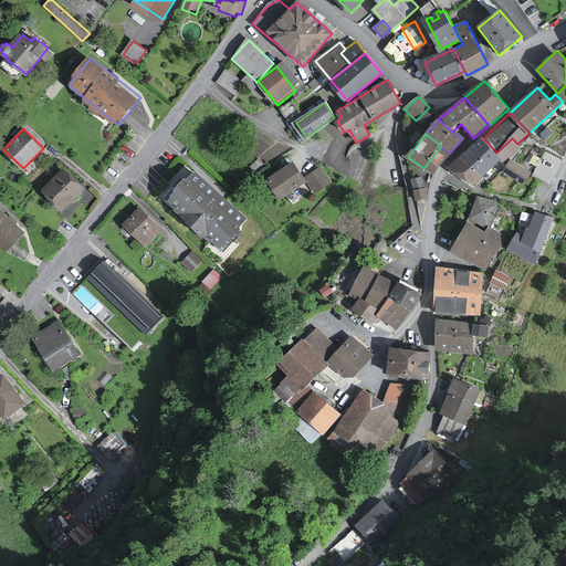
[(502,157),(496,153),(483,138),(482,137),(465,154),(484,174),(501,159),(502,157)]
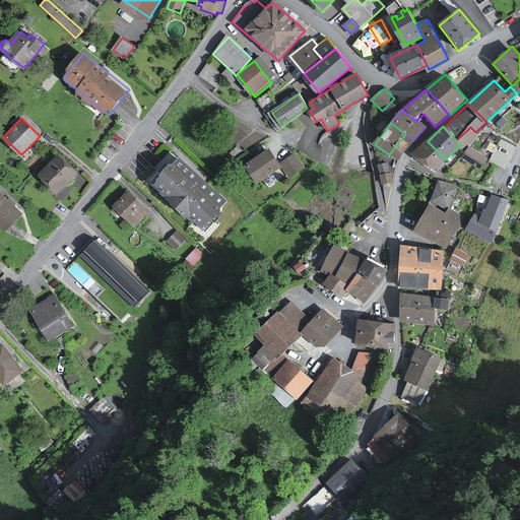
[(456,140),(461,144),(460,146),(462,149),(477,135),(475,132),(470,127),(456,140)]
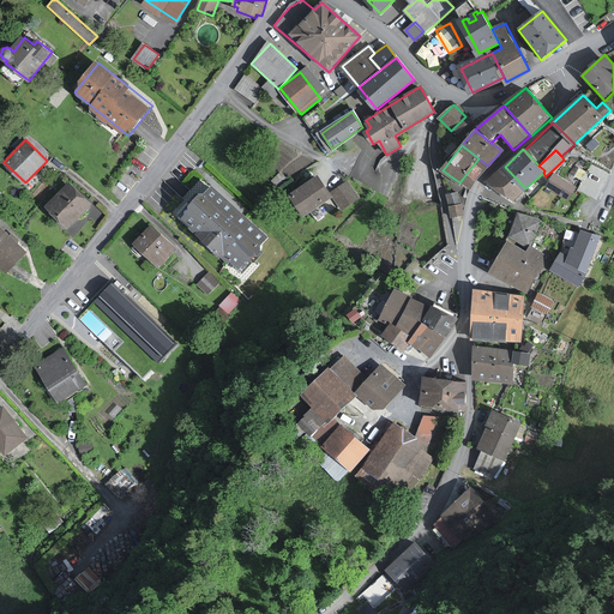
[(471,188),(488,166),(479,158),(461,181),(471,188)]
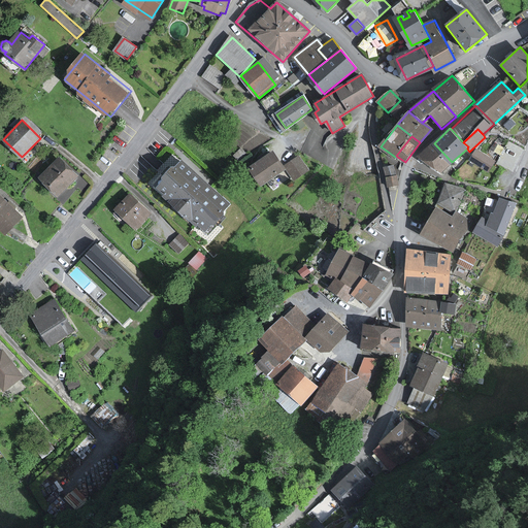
[(452,162),(434,143),(421,156),(442,171),(452,162)]
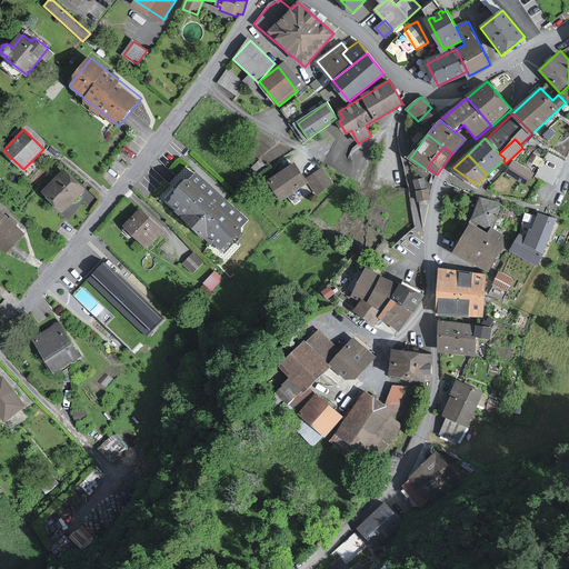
[(513,159),(506,170),(526,185),(533,173),(513,159)]
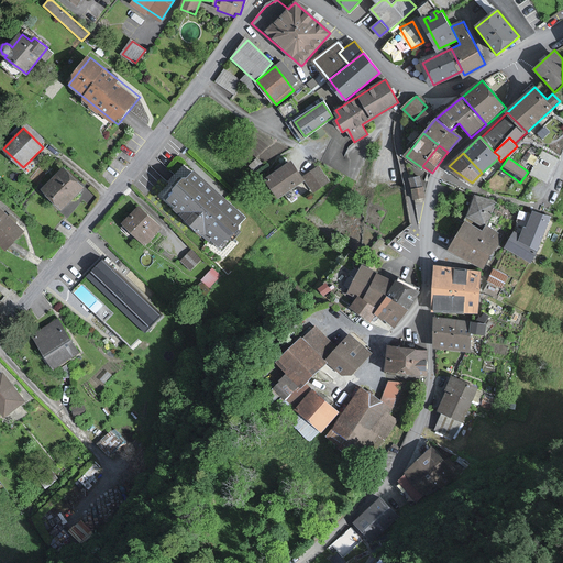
[(304,180),(291,162),(267,177),(279,196),(304,180)]
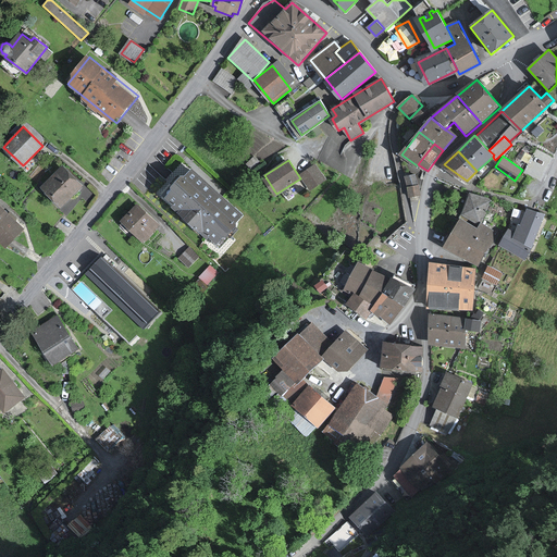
[(317,164),(314,165),(301,175),(310,189),(325,178),(317,164)]
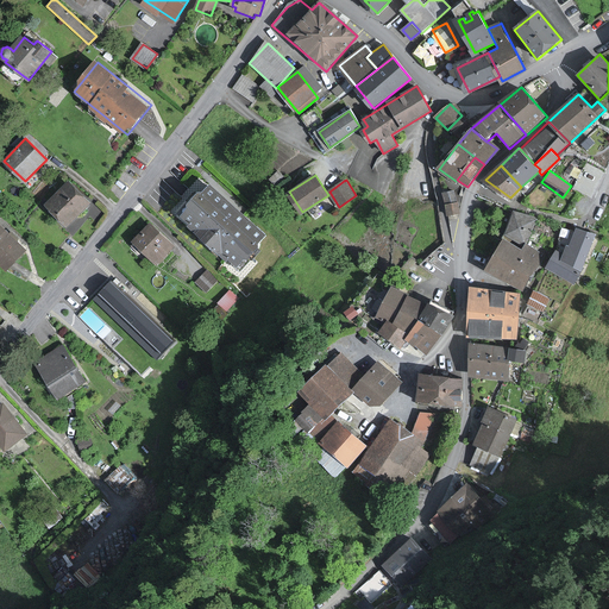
[(92,203),(69,182),(45,207),(69,228),(92,203)]
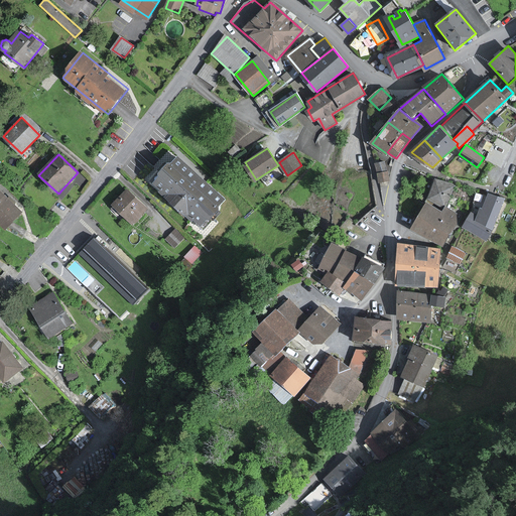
[(227,200),(179,157),(154,184),(163,194),(161,196),(188,220),(192,216),(204,226),(227,200)]
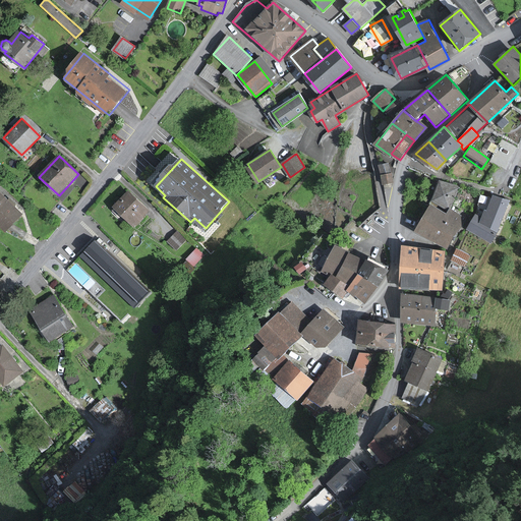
[(390,164),(381,165),(382,174),(391,173),(390,164)]
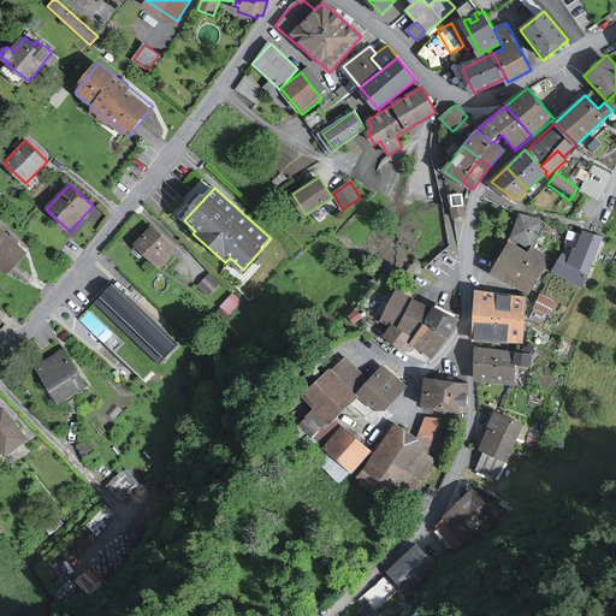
[(465,215),(463,205),(462,205),(451,206),(454,217),(465,215)]
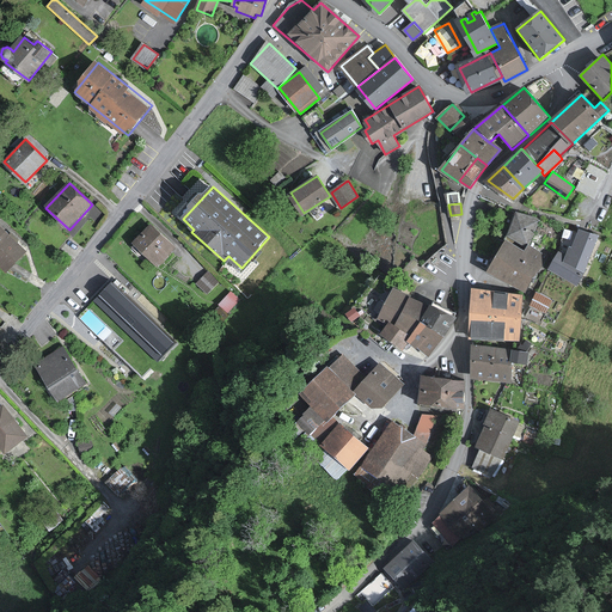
[(537,222),(516,214),(506,237),(527,246),(537,222)]
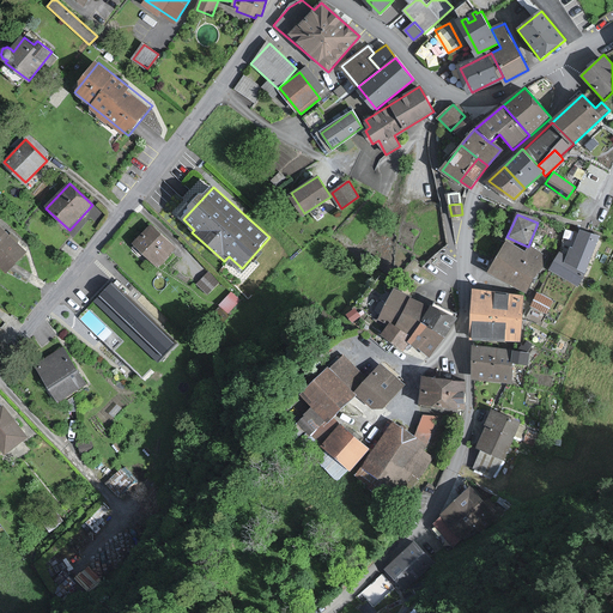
[(176,248),(151,225),(133,244),(158,268),(176,248)]
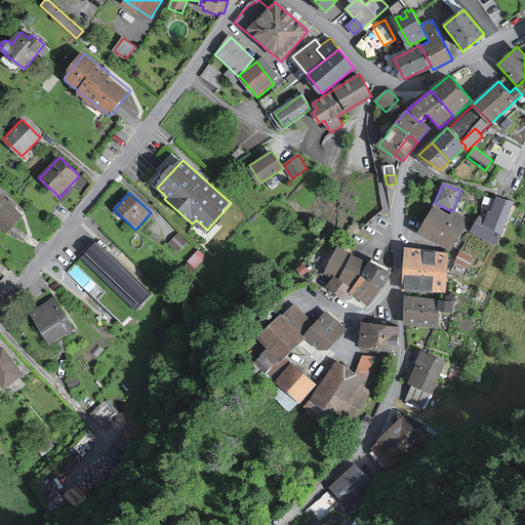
[(15,206),(0,194),(0,229),(7,235),(23,215),(13,209),(15,206)]
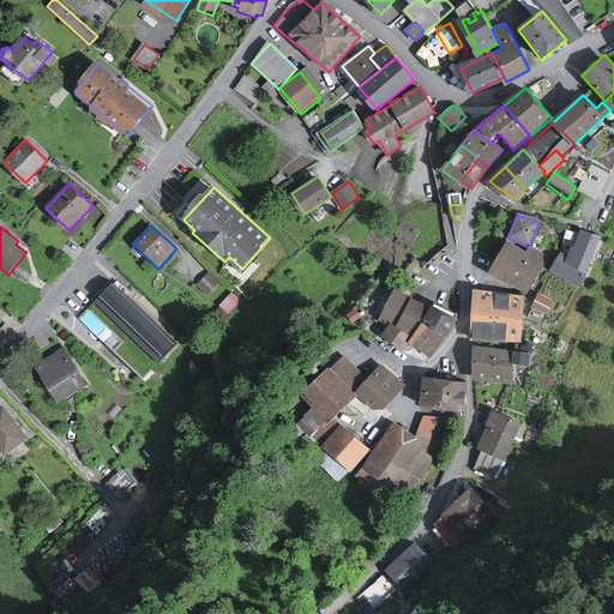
[(579,283),(600,238),(584,230),(575,248),(573,248),(569,257),(561,253),(553,271),(579,283)]
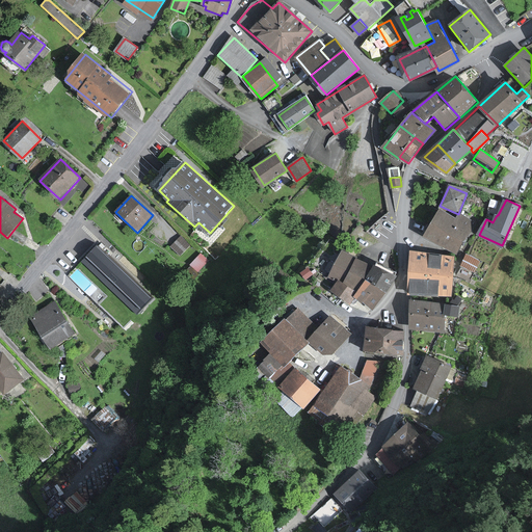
[(456,219),(441,210),(433,222),(464,241),(475,223),(459,214),(456,219)]
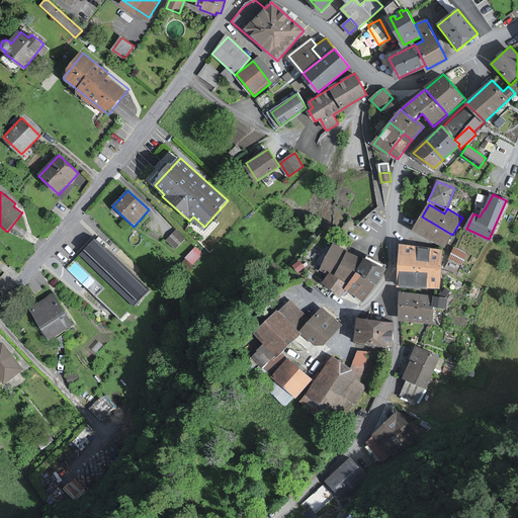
[(445,247),(452,235),(422,217),(414,229),(445,247)]
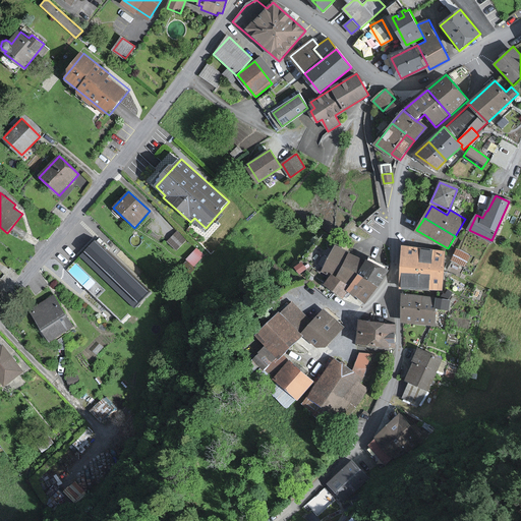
[(185,239),(177,232),(168,241),(177,249),(185,239)]
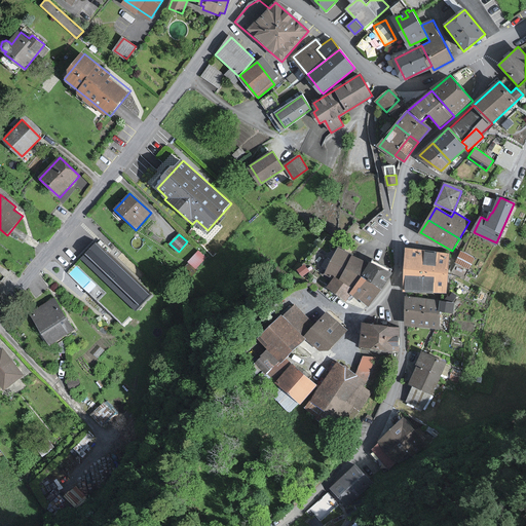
[(150,295),(97,242),(81,259),(135,311),(150,295)]
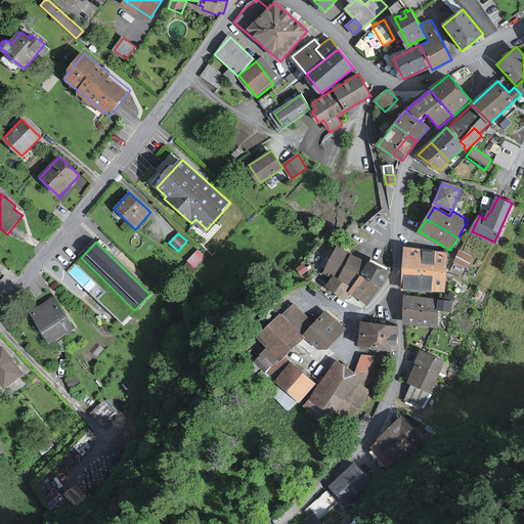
[(324,271),(333,275),(337,278),(351,254),(339,247),(324,271)]
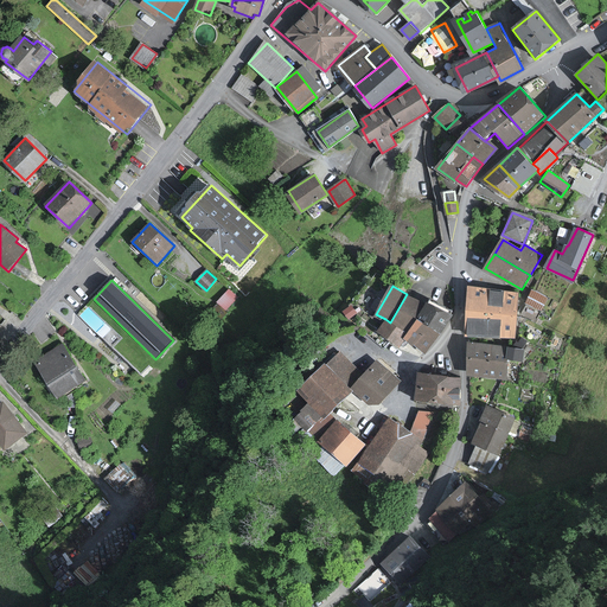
[(491,289),(471,287),(468,310),(517,314),(519,293),(506,292),(506,293),(490,292),(491,289)]
